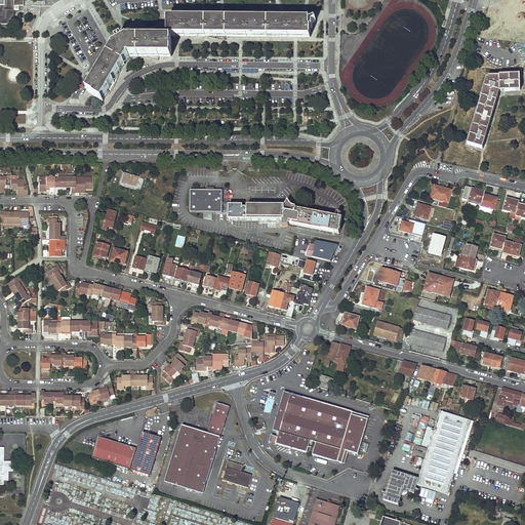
[(0,0),(0,28),(1,29),(1,24),(10,24),(10,19),(15,19),(15,5),(25,5),(24,0),(0,0)]
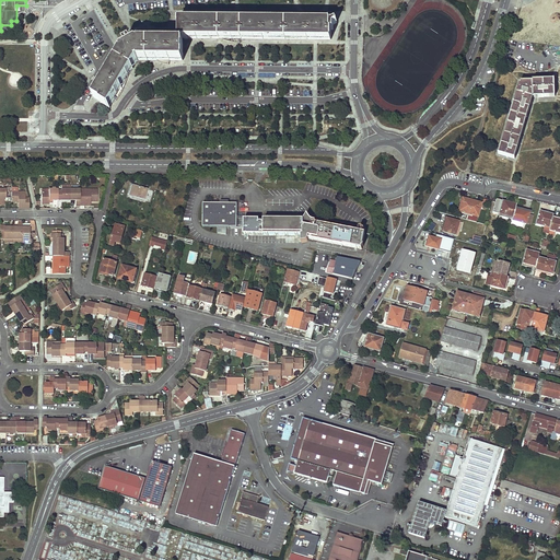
[(335,24),(338,22),(337,20),(334,22),(179,20),(179,43),(138,43),(133,45),(131,42),(125,45),(127,48),(121,50),(94,97),(103,103),(102,104),(108,107),(137,61),(183,61),(184,39),(330,41),(330,33),(329,33),(329,30),(335,30),(335,24)]
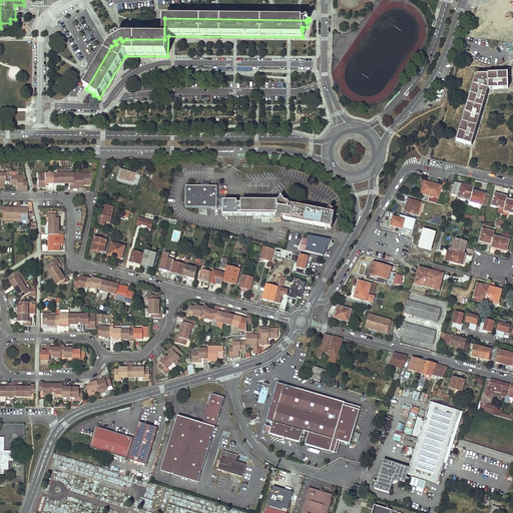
[(476,75),(457,141),(472,146),(489,89),(508,89),(508,73),(488,73),(488,75),(476,75)]
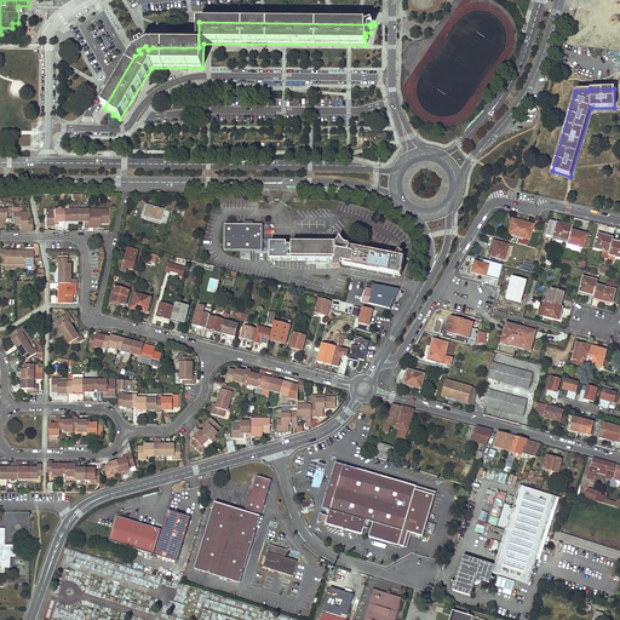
[(145,206),(142,218),(160,223),(164,211),(145,206)]
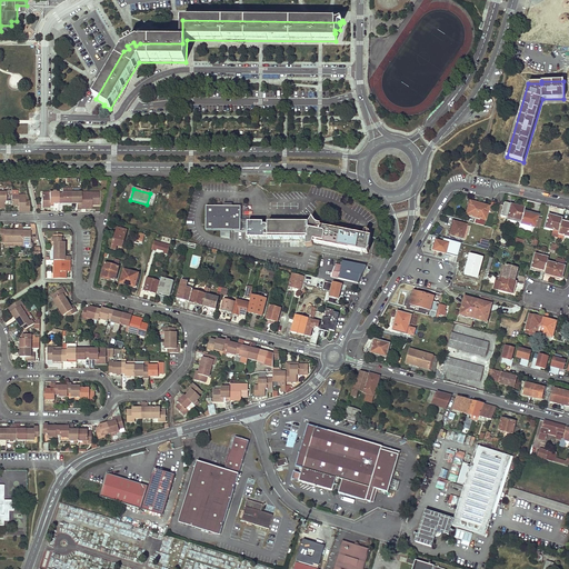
[(0,209),(6,210),(6,202),(13,202),(13,196),(13,191),(7,191),(7,193),(2,193),(0,192),(0,209)]
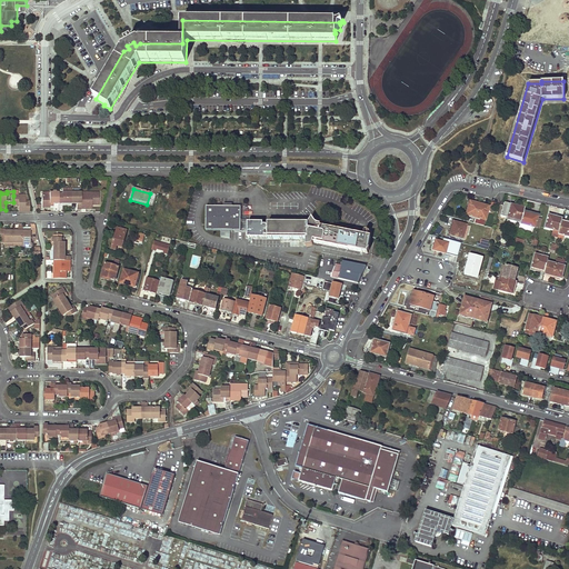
[(51,197),(43,196),(43,208),(51,208),(51,205),(59,205),(60,195),(60,193),(51,192),(51,197)]
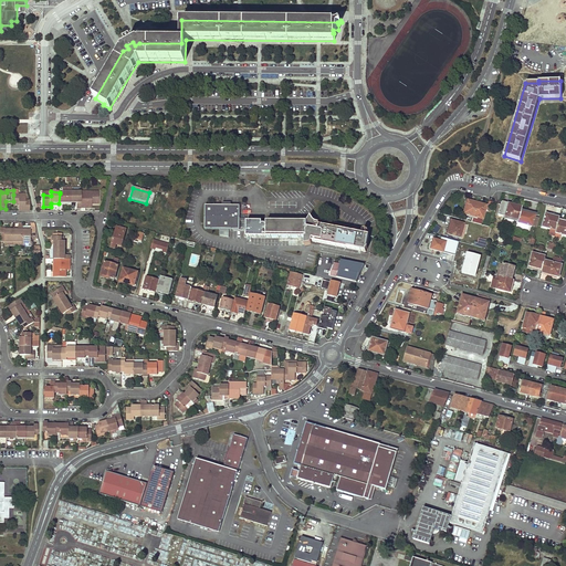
[(63,194),(60,194),(59,203),(63,203),(72,203),(72,192),(63,192),(63,194)]
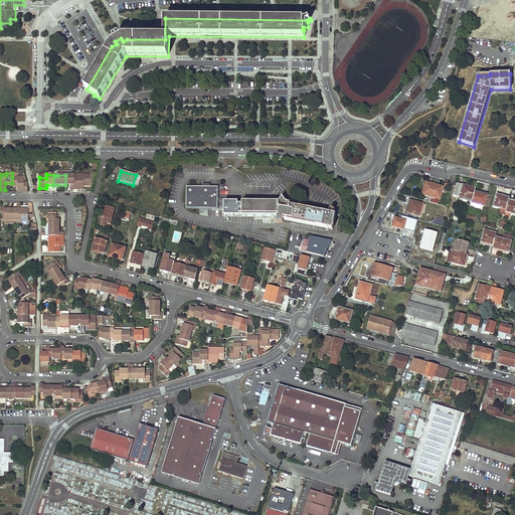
[(73,175),(65,175),(65,185),(70,185),(70,190),(73,190),(73,189),(73,175)]
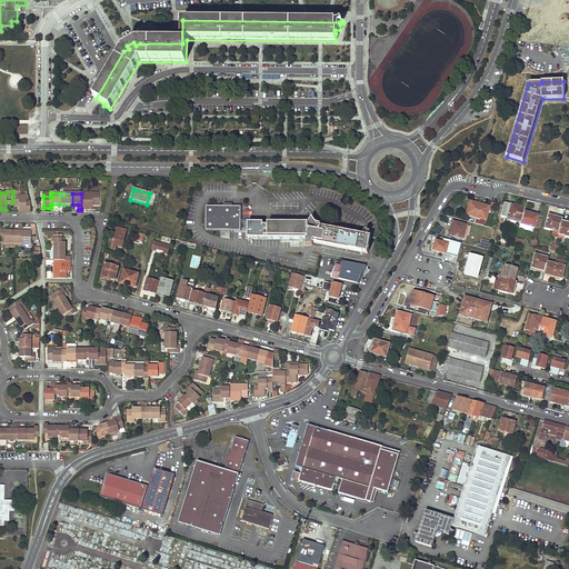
[(96,193),(81,193),(81,209),(90,209),(90,205),(92,205),(99,205),(100,196),(96,196),(96,193)]
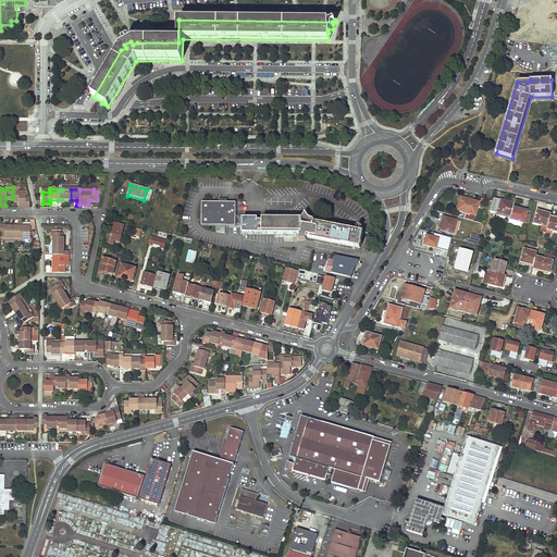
[(25,192),(13,192),(13,198),(13,202),(19,202),(19,209),(29,209),(29,197),(25,197),(25,192)]
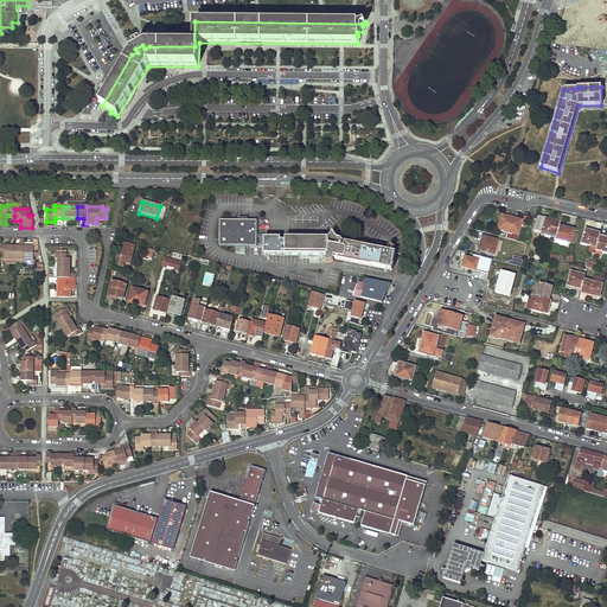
[(497,229),(517,235),(521,221),(500,216),(497,229)]
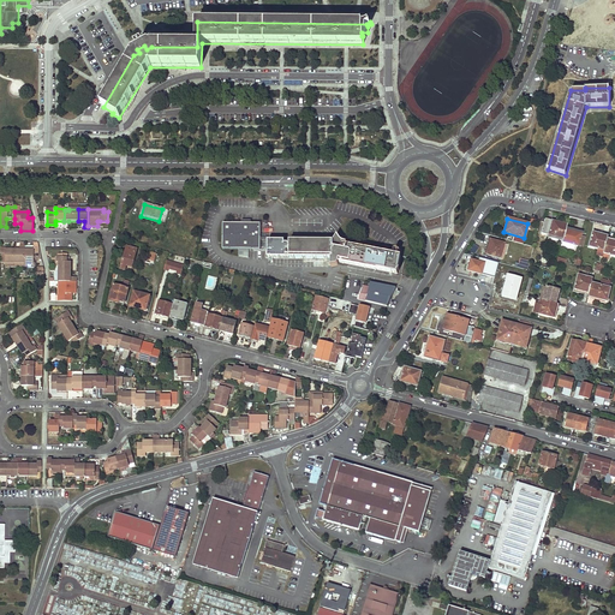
[(544,219),(541,233),(561,239),(565,227),(566,225),(544,219)]
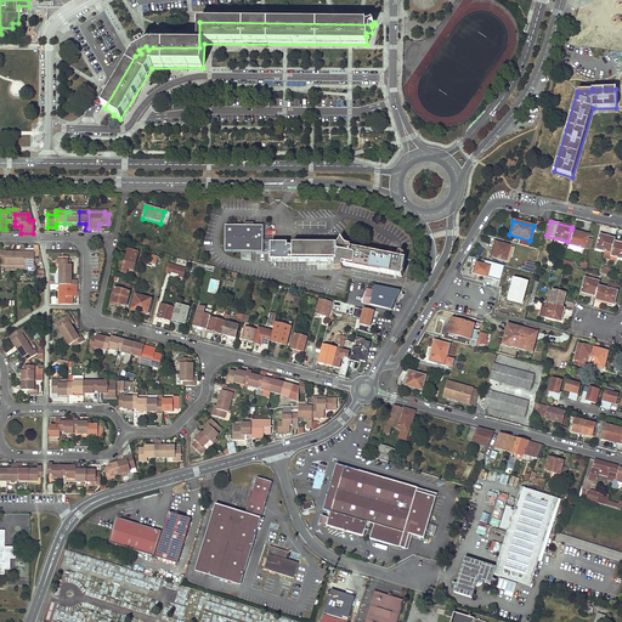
[(263,226),(225,225),(225,252),(263,252),(263,226)]
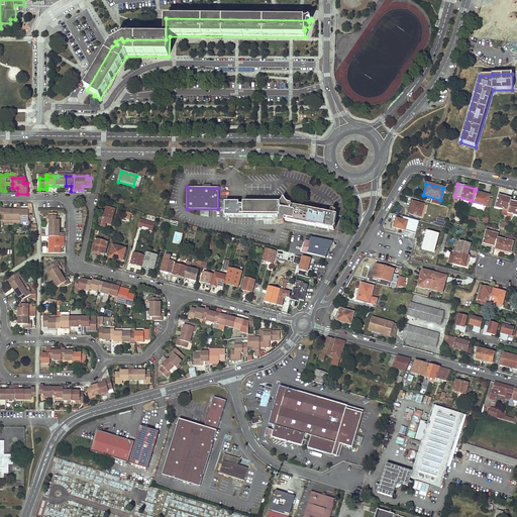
[(487,197),(488,195),(475,191),(472,201),(472,203),(485,206),(487,197)]
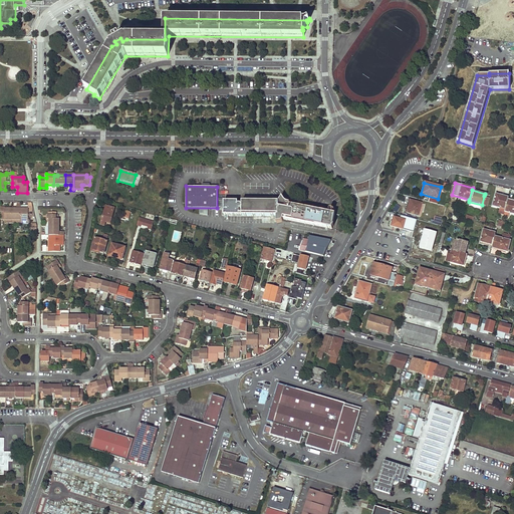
[(496,194),(493,206),(499,208),(504,209),(507,200),(508,198),(496,194)]
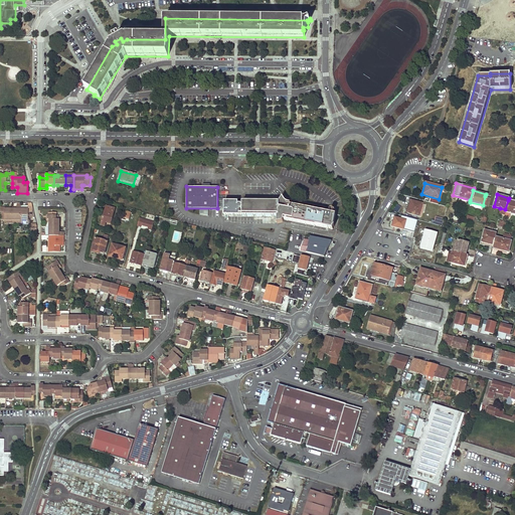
[(283,219),(294,222),(297,207),(289,205),(289,203),(288,203),(286,202),(284,200),(283,199),(282,196),(278,202),(279,209),(278,216),(277,216),(277,223),(281,222),(283,219)]
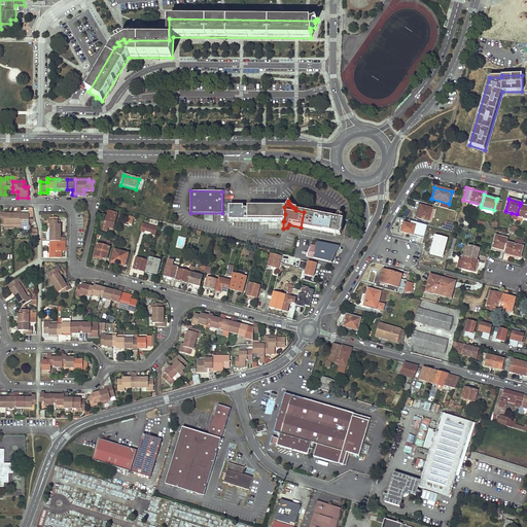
[(526,219),(526,206),(520,205),(517,214),(517,217),(526,219)]
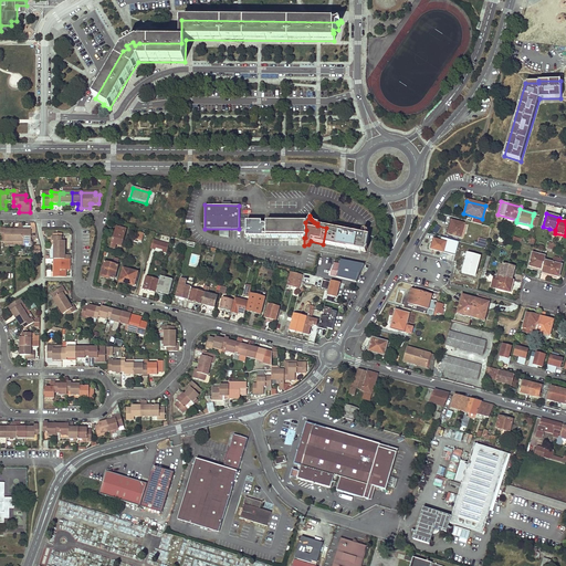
[(245,229),(245,238),(304,238),(305,238),(306,230),(305,222),(303,222),(245,221),(245,229)]
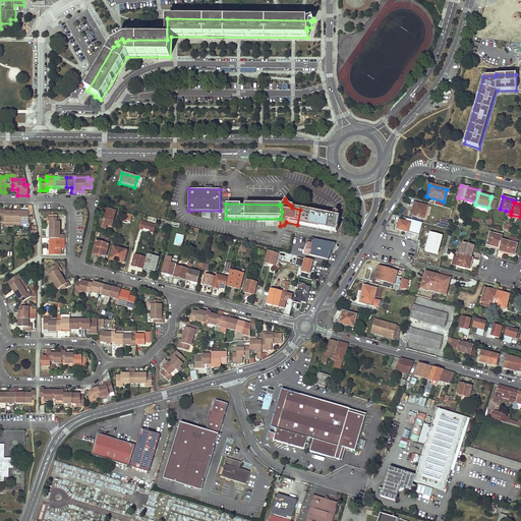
[(412,216),(422,219),(426,207),(414,204),(413,208),(414,209),(412,216)]
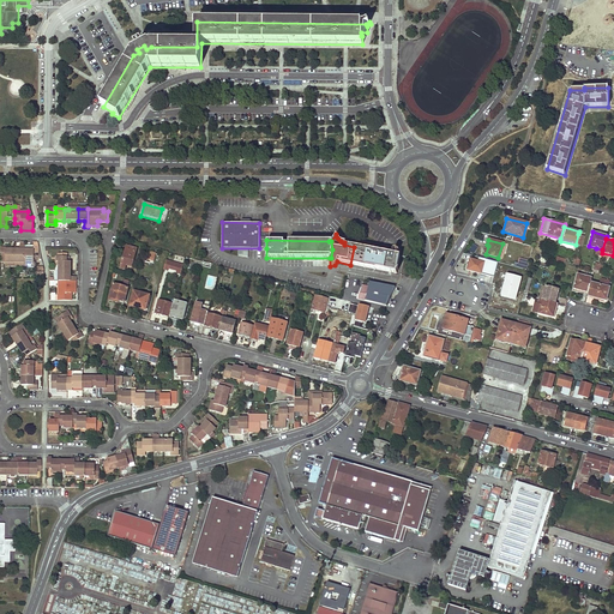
[(22,248),(16,248),(16,262),(25,262),(25,248),(25,244),(22,244),(22,247),(22,248)]
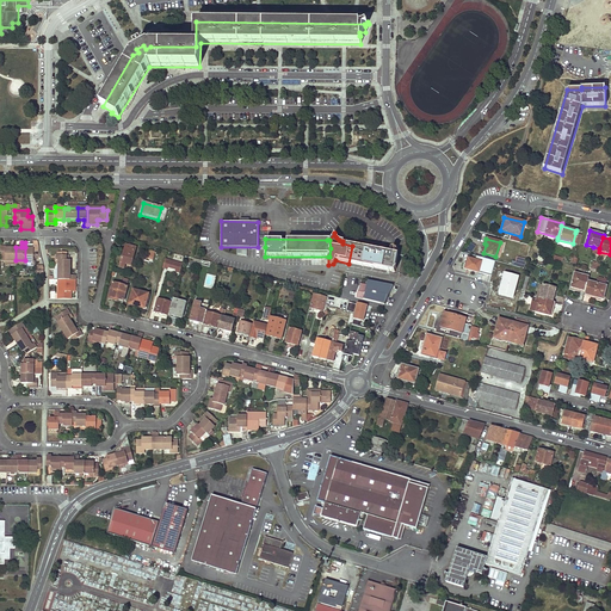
[(137,247),(127,245),(119,267),(125,269),(127,265),(133,266),(137,247)]
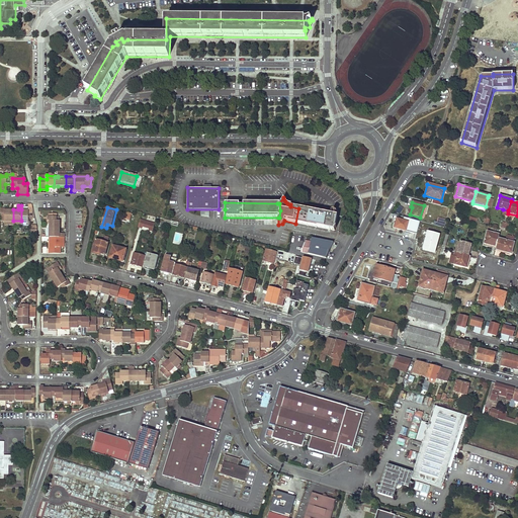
[(5,208),(1,208),(1,218),(5,218),(6,221),(13,221),(13,209),(12,209),(5,209),(5,208)]
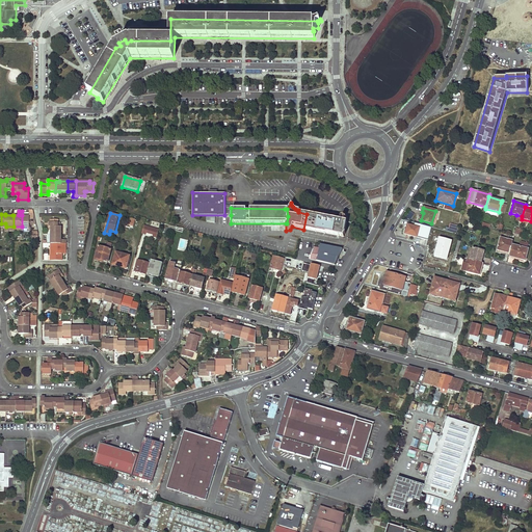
[(31,215),(22,215),(22,227),(22,228),(30,228),(30,223),(34,223),(34,214),(31,214),(31,215)]
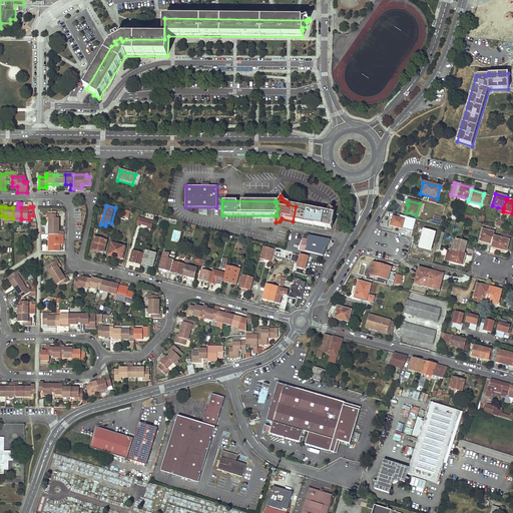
[(334,213),(296,206),(293,221),(331,228),(334,213)]
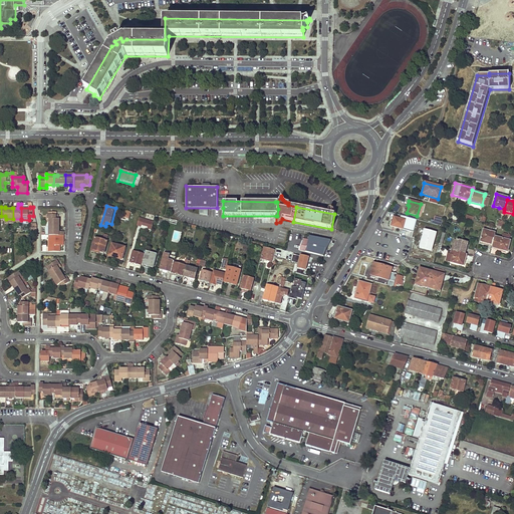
[(47,217),(49,217),(49,221),(49,226),(59,226),(58,217),(57,217),(55,217),(55,214),(56,211),(49,211),(49,214),(47,214),(47,217)]
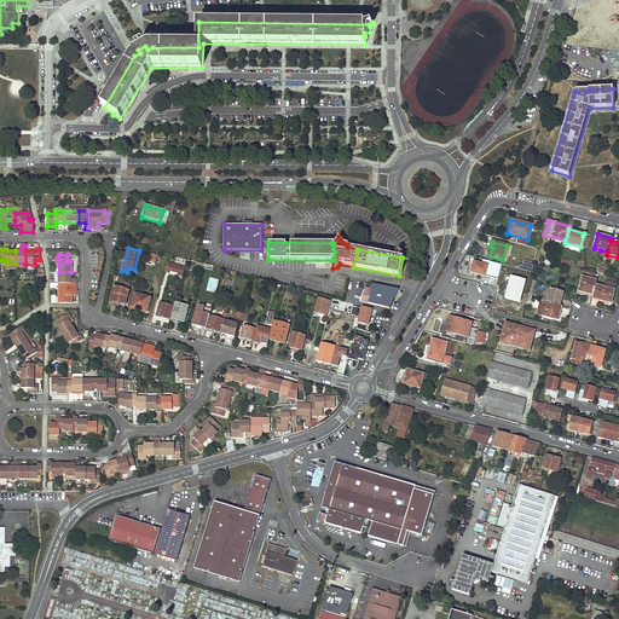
[(185,268),(167,262),(165,272),(171,273),(171,271),(178,273),(178,276),(183,277),(185,268)]
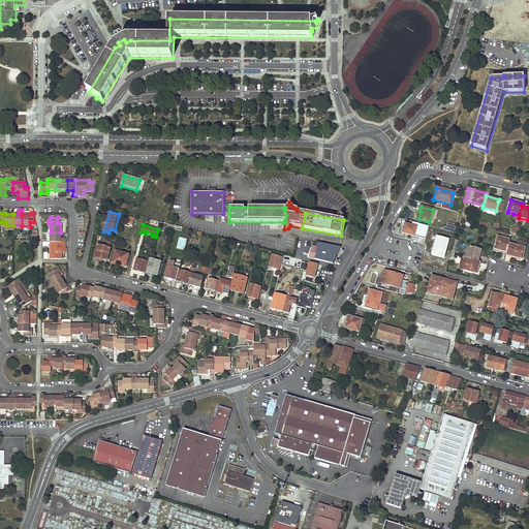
[(404,224),(401,234),(412,237),(415,227),(404,224)]
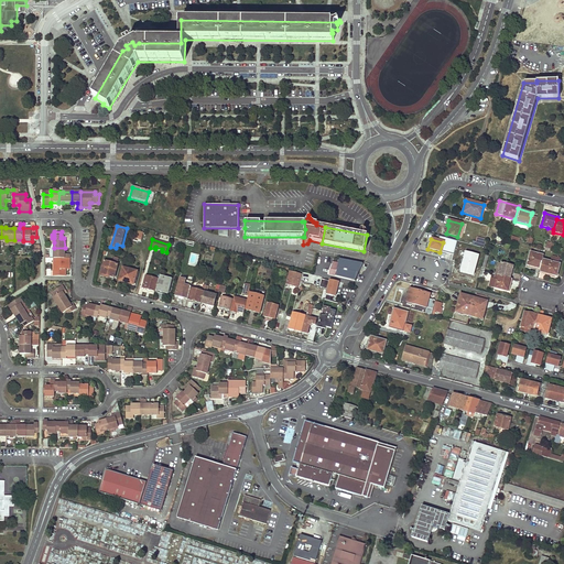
[(65,248),(54,248),(54,257),(69,257),(69,252),(64,251),(65,248)]
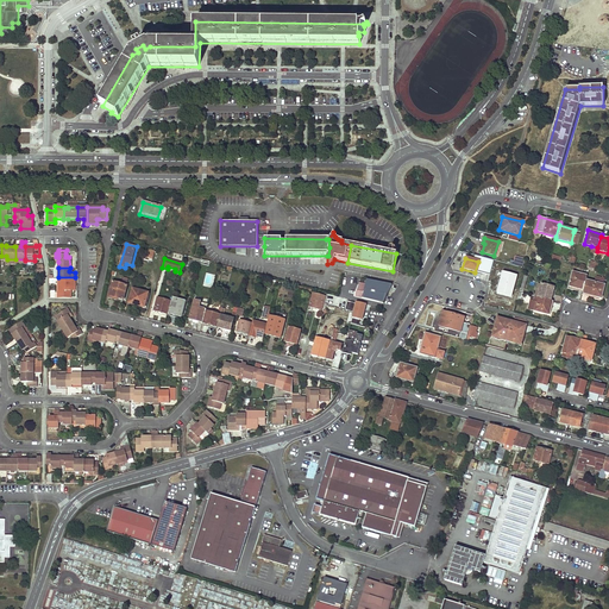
[(502,272),(496,294),(510,297),(516,276),(502,272)]
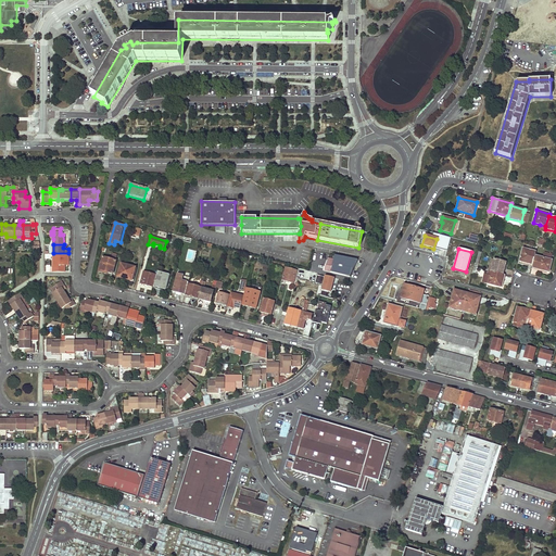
[(534,256),(535,252),(523,249),(519,262),(532,265),(534,256)]
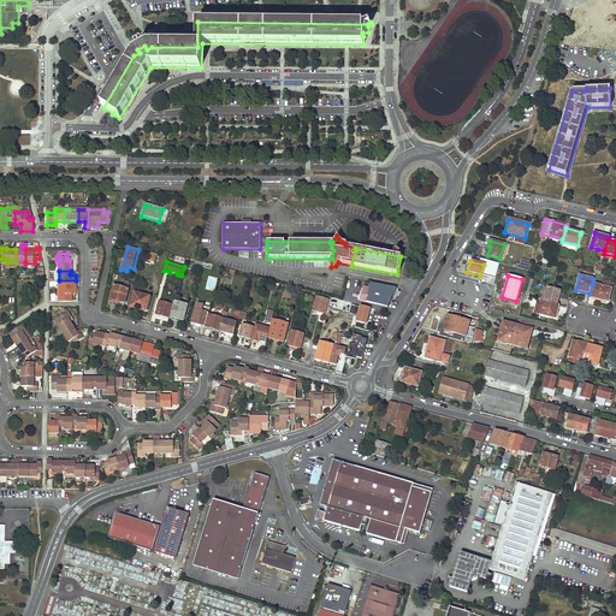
[(76,280),(59,280),(59,294),(61,294),(61,300),(72,300),(72,291),(72,289),(76,289),(76,280)]
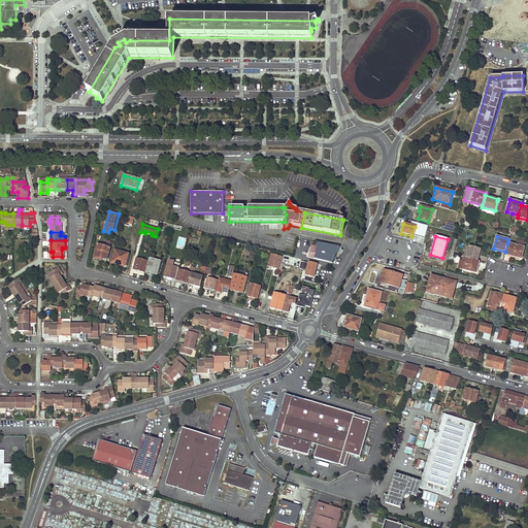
[(335,263),(339,246),(319,242),(318,246),(310,244),(308,258),(335,263)]
